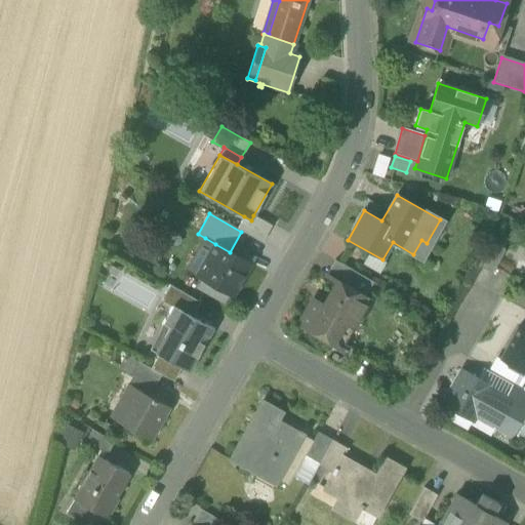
[(251,220),(244,216),(237,229),(261,243),(272,226),(253,215),(251,220)]
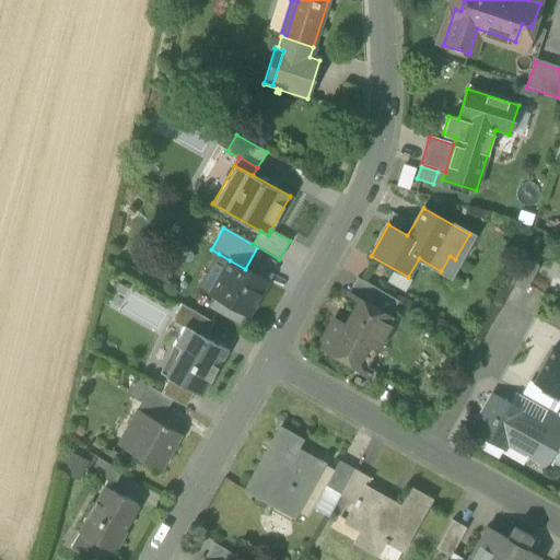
[(230,260),(219,254),(199,288),(210,294),(222,273),(230,260)]
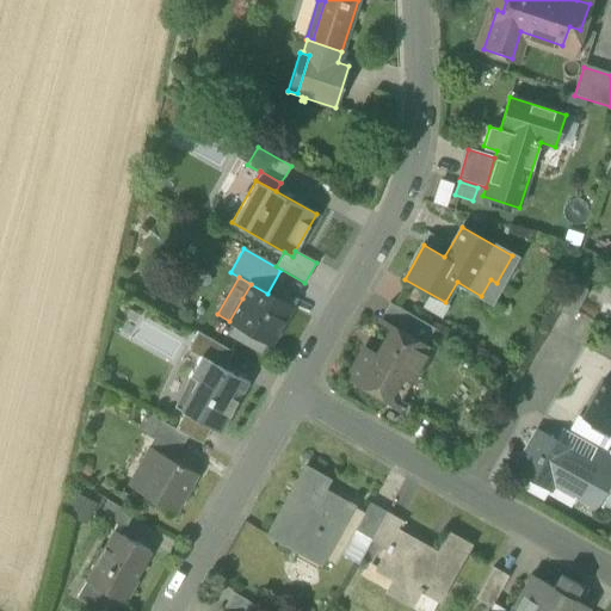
[(556,308),(573,318),(576,312),(588,290),(572,281),(556,308)]
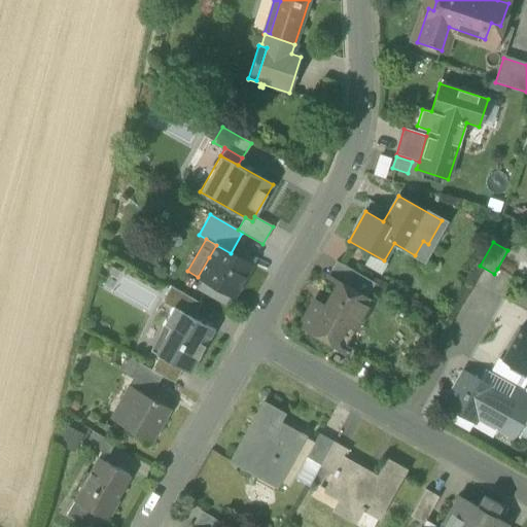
[(213,260),(202,279),(231,295),(233,296),(245,277),(242,275),(249,264),(231,253),(216,245),(209,257),(213,260)]
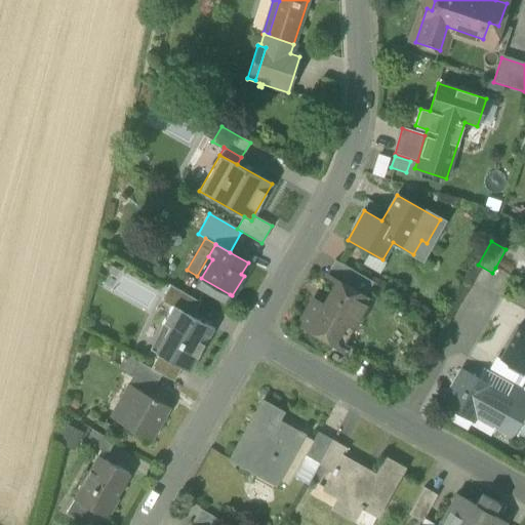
[(197,276),(201,278),(212,259),(208,256),(197,276)]
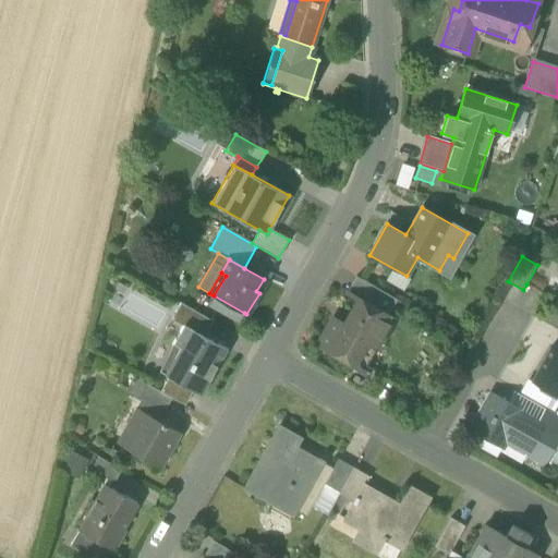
[(348,291),(375,306),(383,292),(356,277),(348,291)]
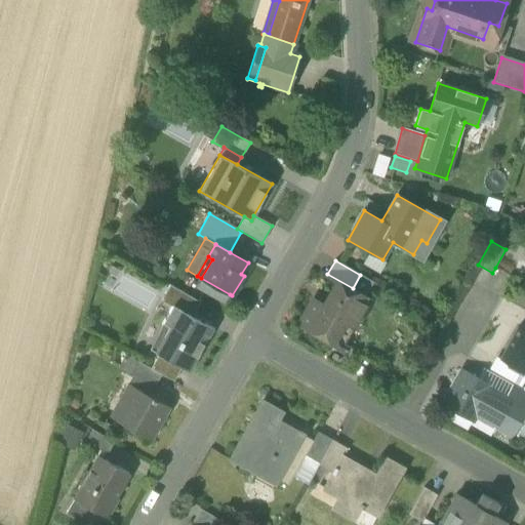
[(250,264),(248,263),(241,274),(244,276),(250,264)]
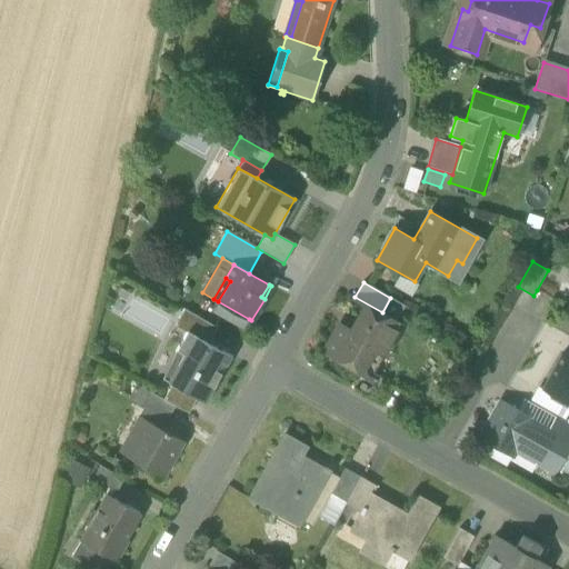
[(323,352),(361,373),(373,351),(382,356),(400,323),(382,312),(355,297),(353,299),(366,306),(351,330),(340,323),(323,352)]
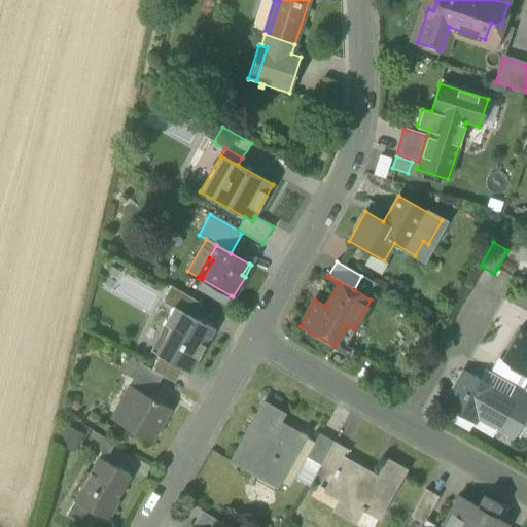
[(224,305),(231,295),(202,279),(197,289),(224,305)]
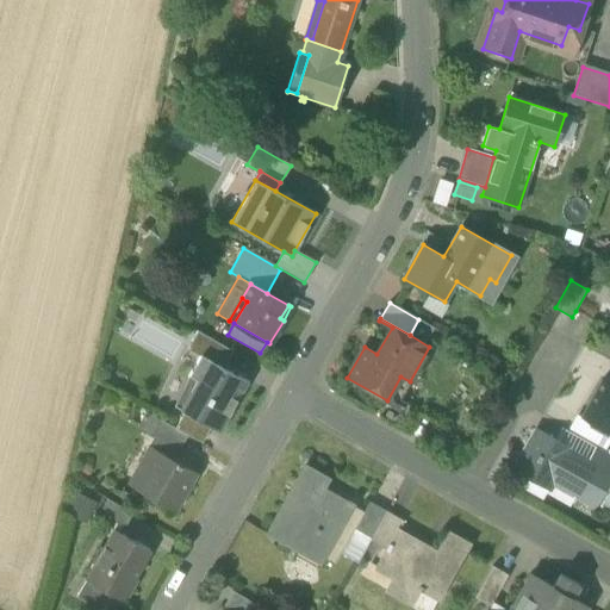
[(200,355),(223,367),(232,352),(197,331),(186,349),(199,356),(200,355)]
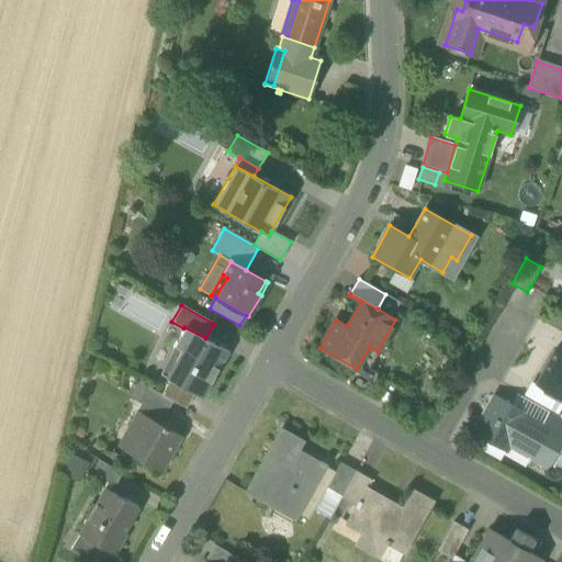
[(183,328),(173,346),(181,350),(165,378),(169,380),(194,393),(202,397),(228,351),(205,338),(184,327),(183,328)]
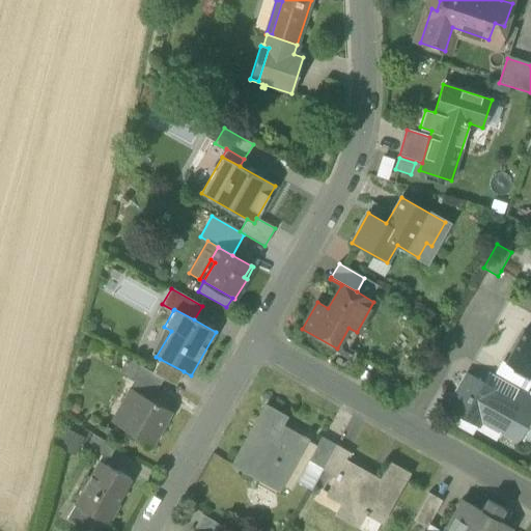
[(150,354),(156,357),(171,331),(164,327),(150,354)]
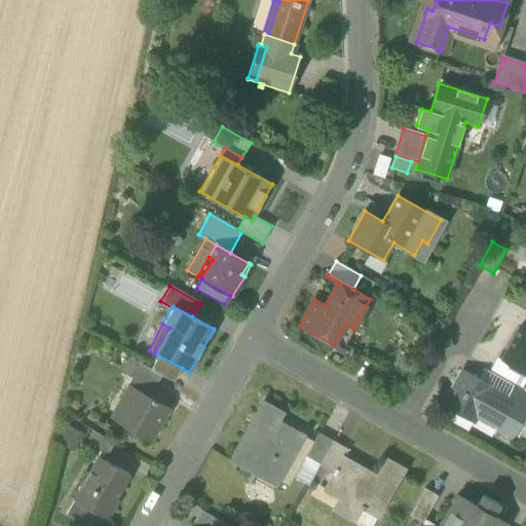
[(520,369),(525,372),(525,331),(519,327),(518,329),(519,330),(503,359),(501,358),(501,359),(520,369)]
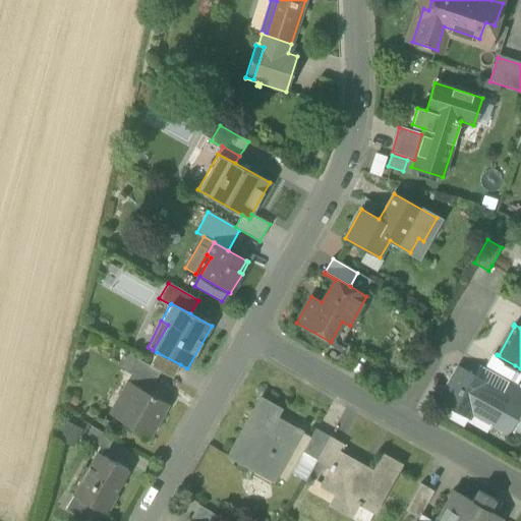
[(482,348),(475,361),(508,379),(515,365),(497,355),(482,348)]
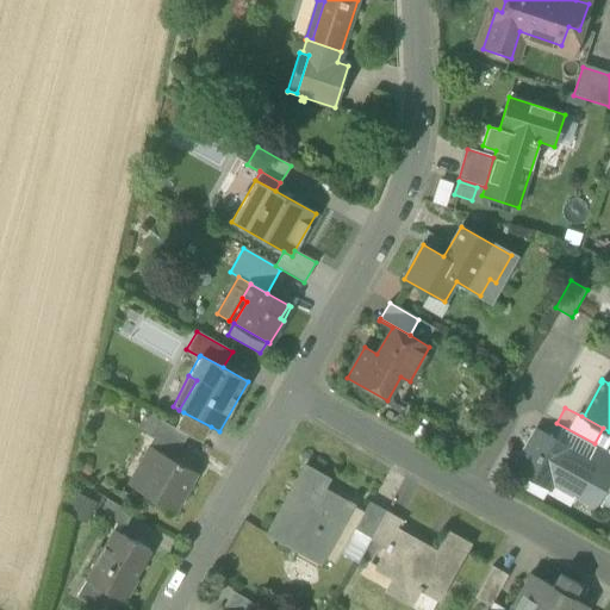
[(211,427),(184,412),(174,428),(185,434),(201,443),(211,427)]
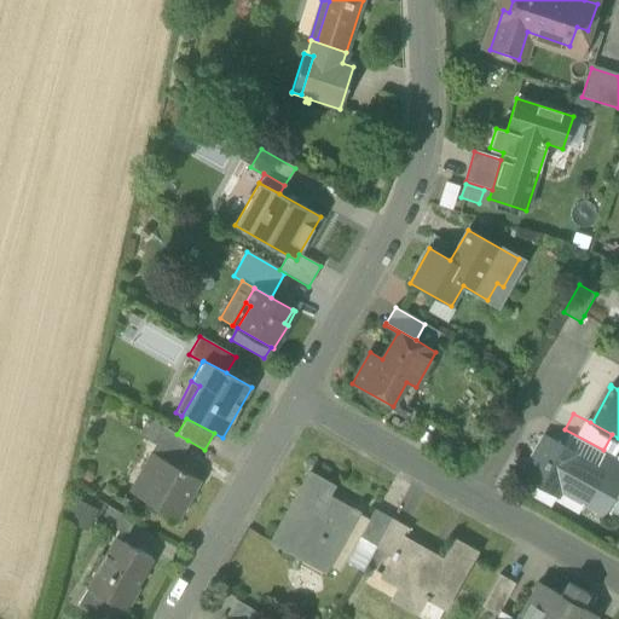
[(154,440),(180,456),(187,440),(177,434),(161,426),(154,440)]
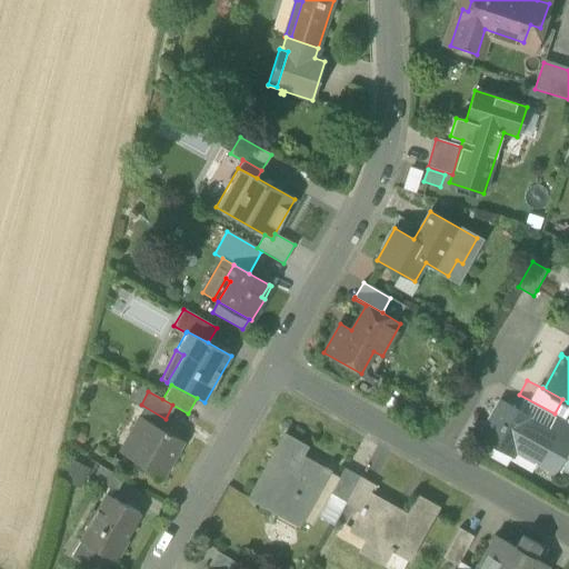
[(555,417),(523,399),(517,410),(532,419),(531,421),(547,430),(555,417)]
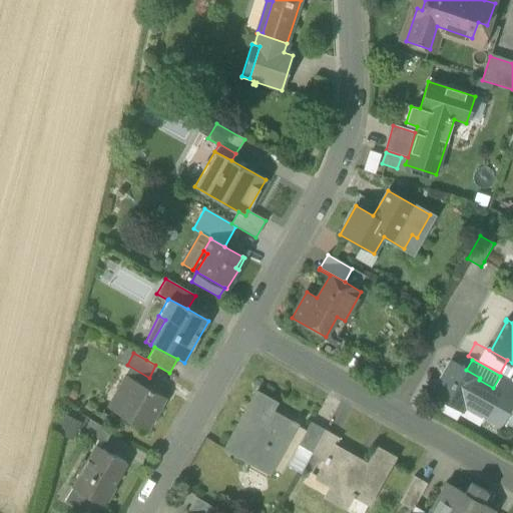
[(460,412),(467,400),(479,380),(480,378),(466,370),(451,362),(431,396),(460,412)]
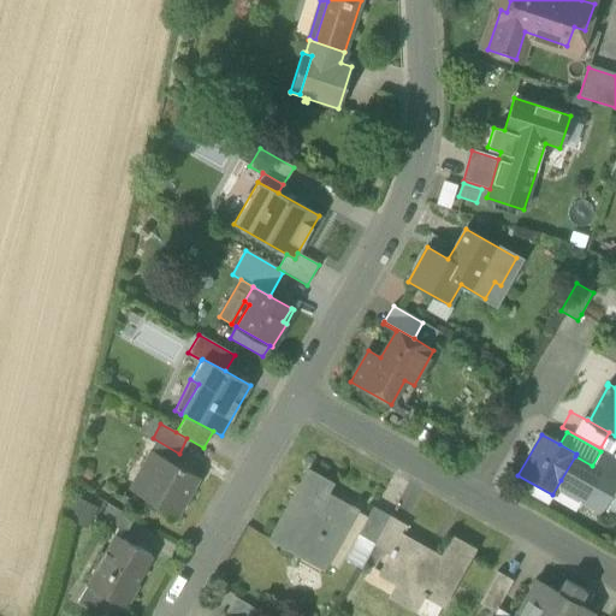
[(134,492),(176,516),(199,478),(152,451),(141,469),(146,472),(134,492)]
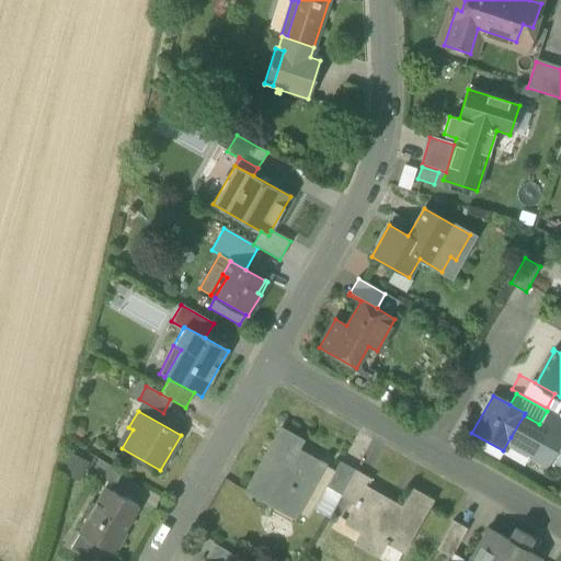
[(539,424),(560,436),(560,419),(547,411),(539,424)]
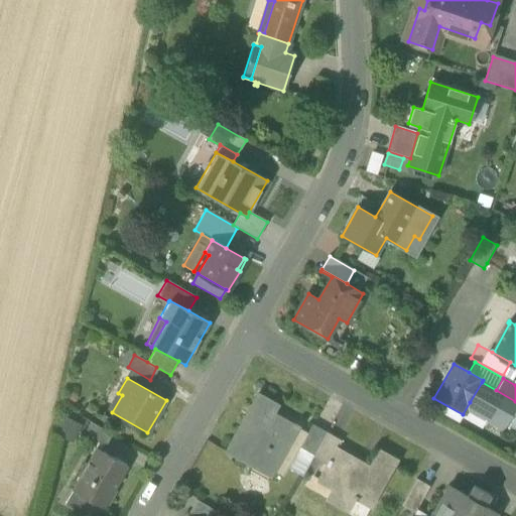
[(503,429),(509,418),(515,405),(515,401),(496,390),(482,382),(470,402),(491,413),(487,420),(503,429)]
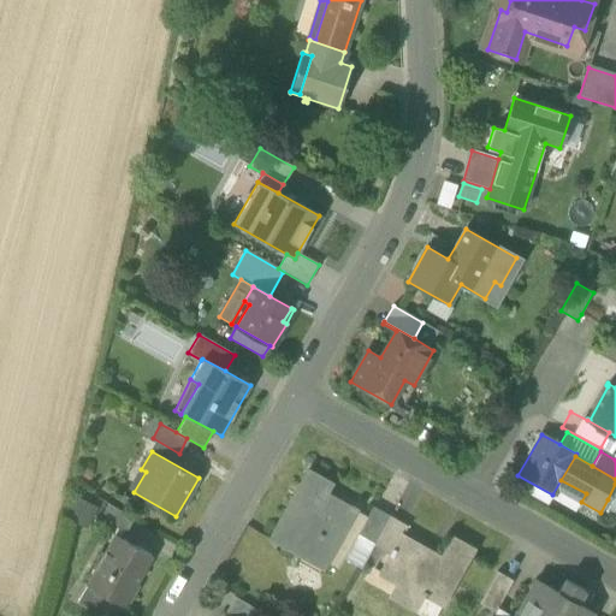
[(302,550),(326,564),(359,508),(353,504),(353,507),(338,498),(335,505),(324,499),(333,483),(308,468),(268,538),(300,555),(302,550)]
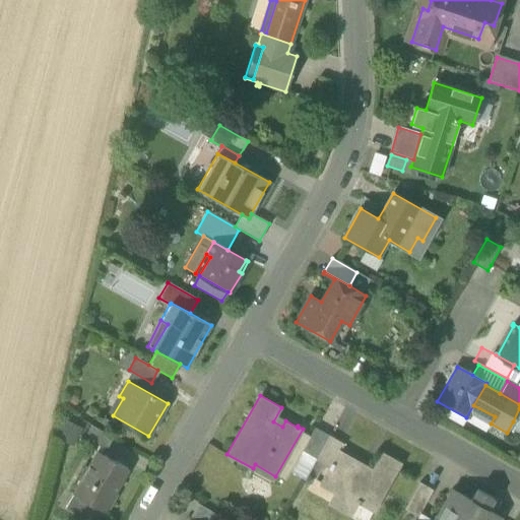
[(85,438),(106,450),(113,438),(91,426),(85,438)]
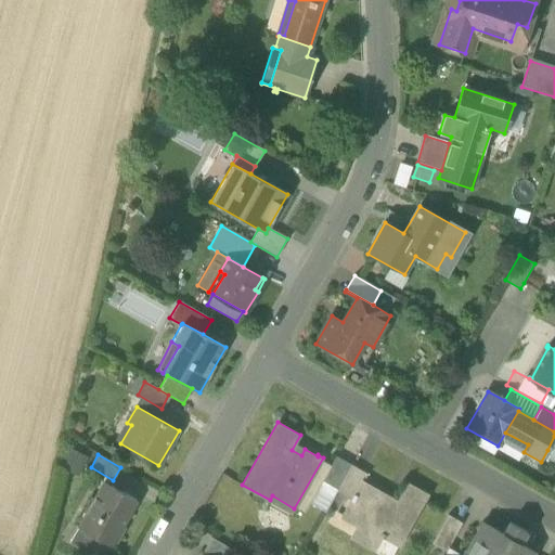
[(337,490),(338,487),(351,465),(336,456),(322,481),(337,490)]
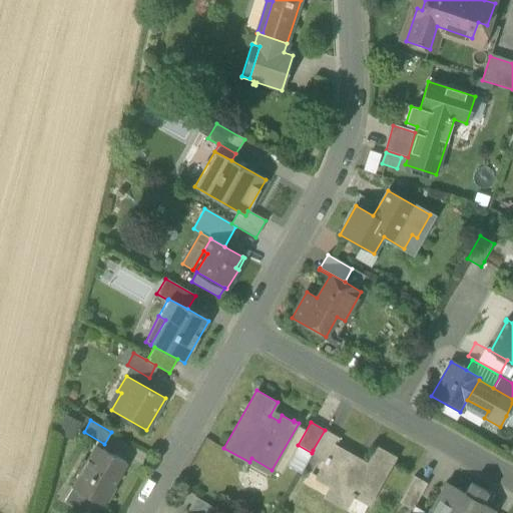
[(340,439),(325,430),(313,450),(327,457),(327,458),(335,446),(336,447),(340,439)]
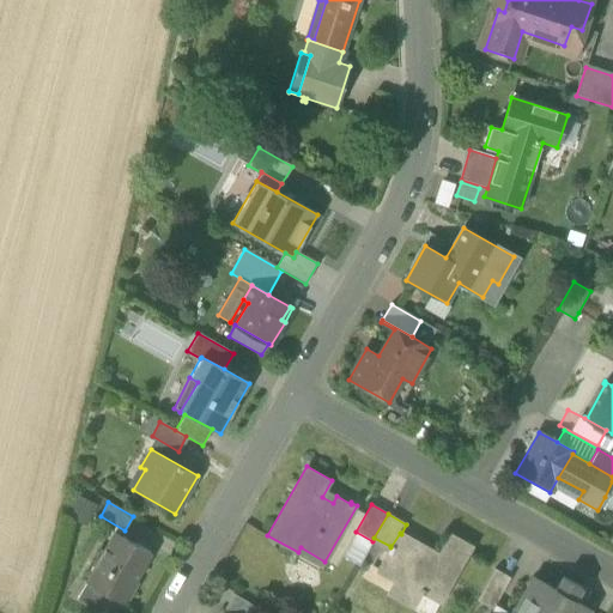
[(372,541),(356,532),(343,553),(359,563),(372,541)]
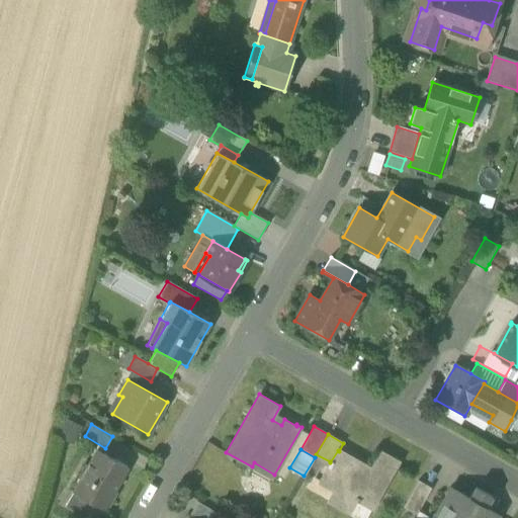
[(73,493),(105,511),(116,493),(114,491),(127,468),(96,450),(73,493)]
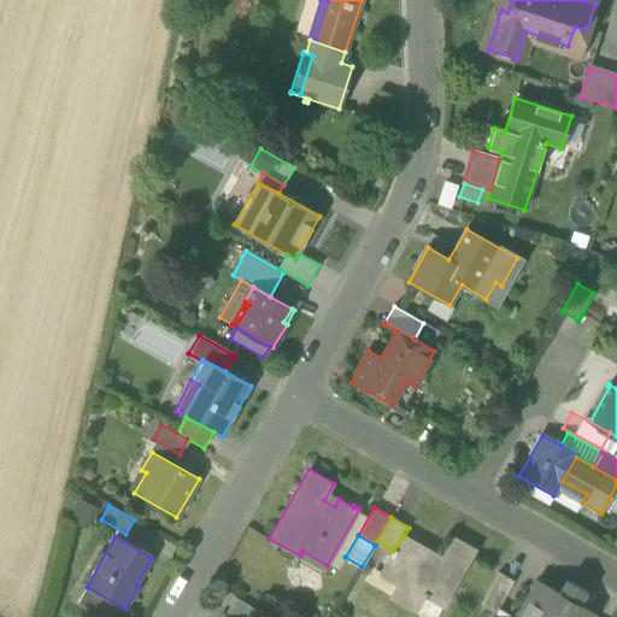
[(392,599),(413,611),(417,606),(423,595),(442,606),(475,551),(453,539),(441,559),(440,557),(436,564),(423,556),(427,550),(404,538),(403,536),(393,551),(393,550),(389,556),(391,557),(380,575),(399,586),(392,599)]
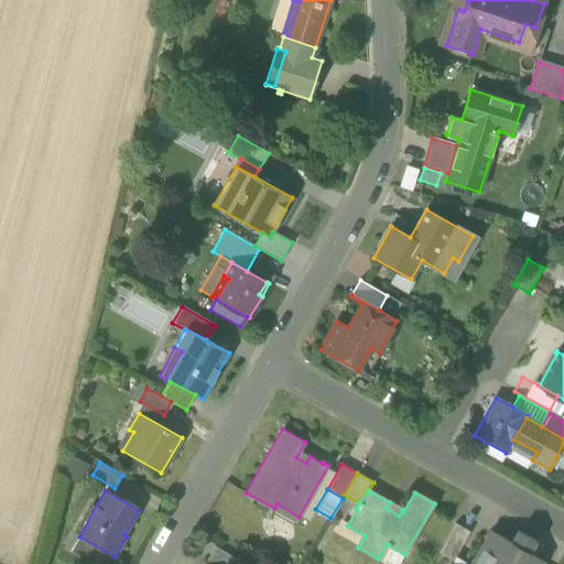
[(438,552),(453,561),(469,531),(455,523),(438,552)]
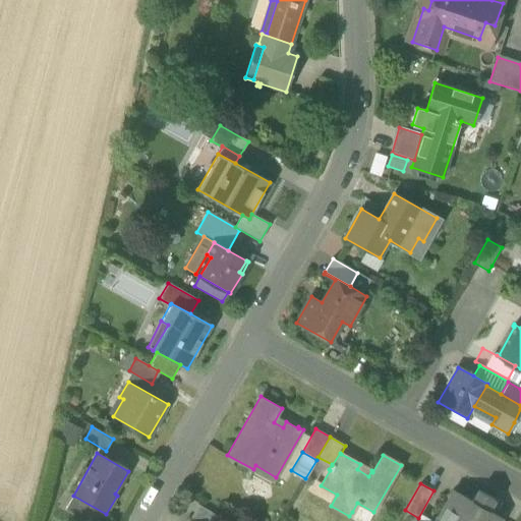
[(472,501),(488,510),(495,500),(477,490),(472,501)]
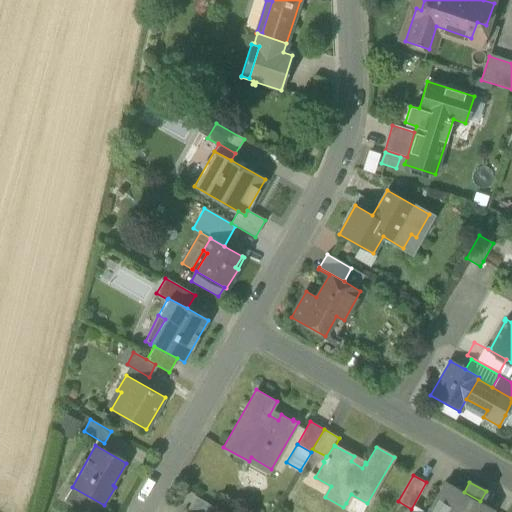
[(451,485),(440,505),(452,511),(491,511),(493,509),(480,501),(464,492),(451,485)]
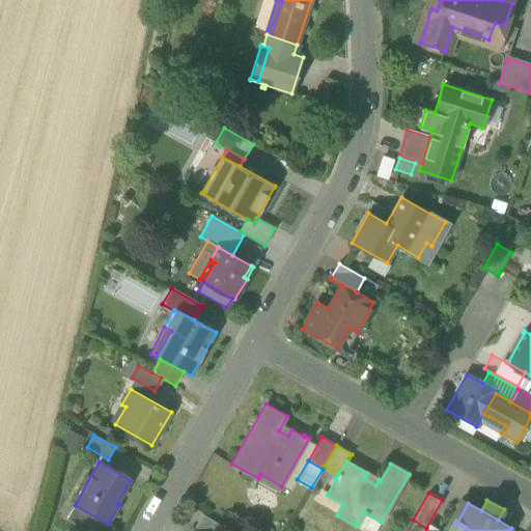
[(364,512),(359,522),(374,530),(381,522),(364,512)]
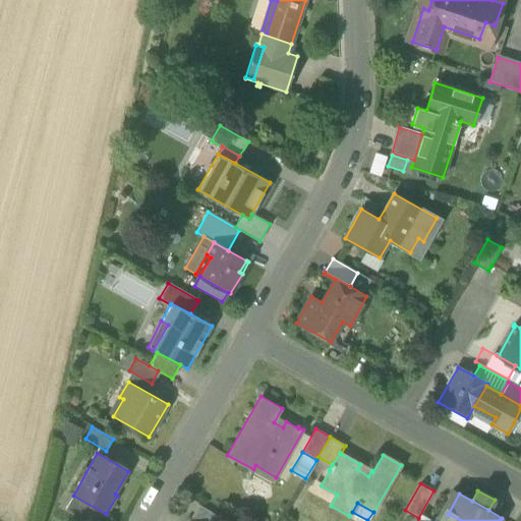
[(199,506),(190,520),(191,520),(216,520),(218,518),(199,506)]
